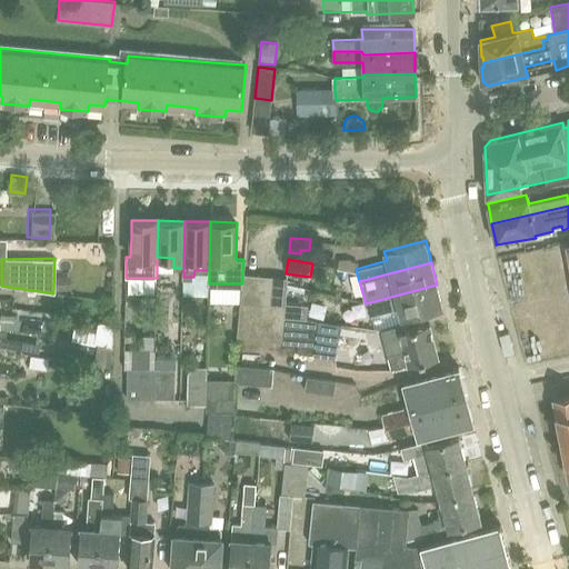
[(240,300),(240,301),(255,302),(256,302),(258,275),(242,273),(242,283),(241,299),(240,300)]
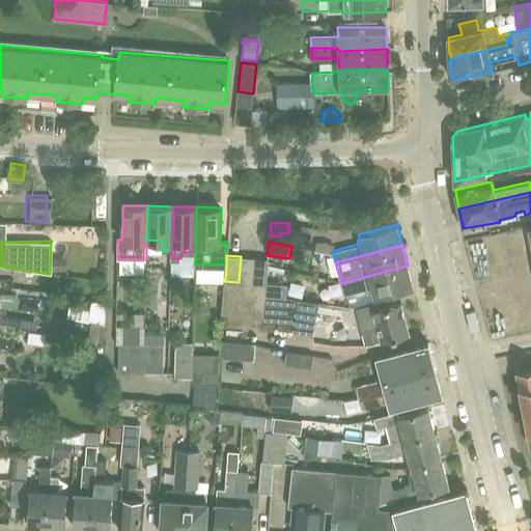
[(241,256),(239,282),(251,283),(254,257),(241,256)]
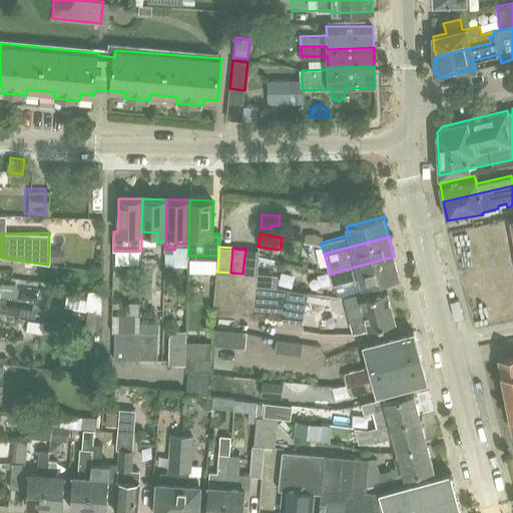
[(245,248),(242,274),(257,275),(258,274),(260,249),(245,248)]
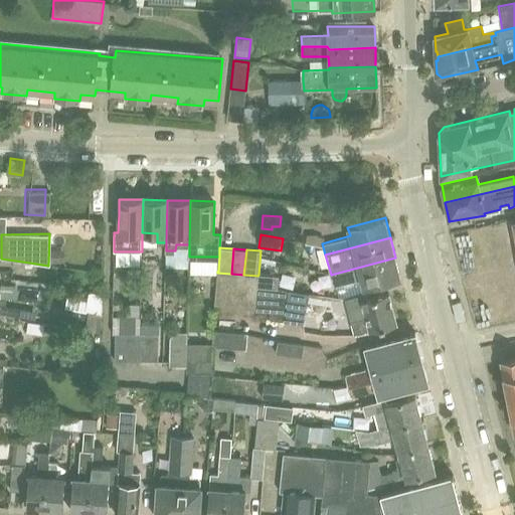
[(400,278),(395,258),(331,275),(334,286),(361,279),(363,288),(400,278)]
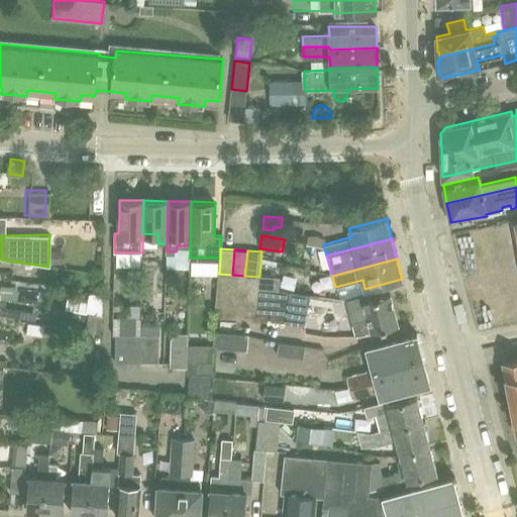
[(218,283),(216,305),(229,306),(231,275),(218,274),(218,283)]
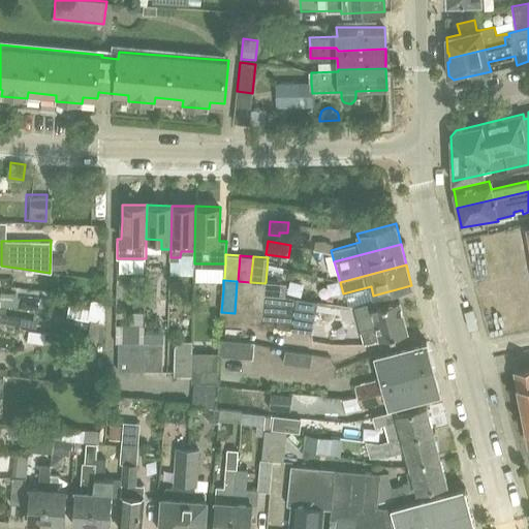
[(237,281),(235,313),(248,314),(250,282),(238,281),(237,281)]
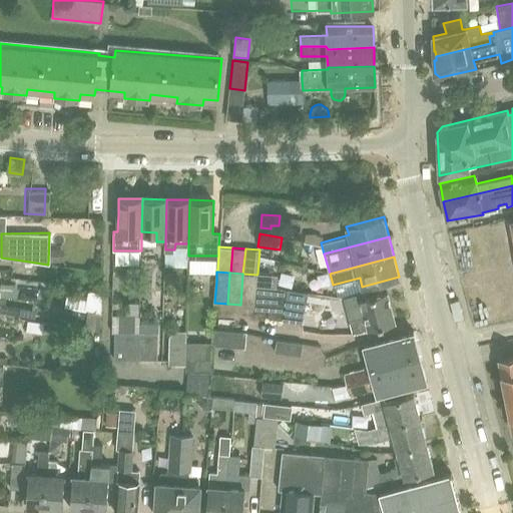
[(242,274),(240,305),(254,306),(255,286),(257,275),(242,274)]
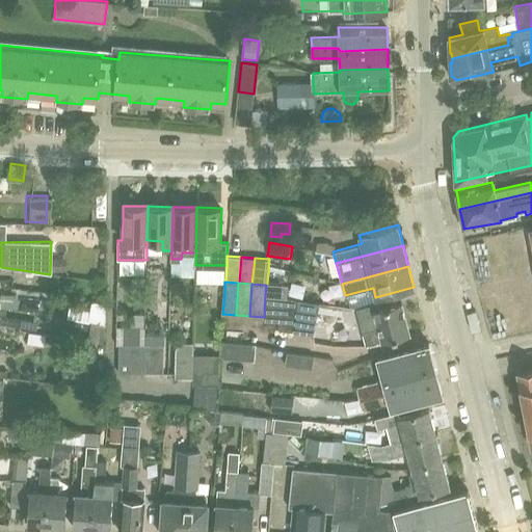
[(266,285),(265,296),(286,298),(287,285),(267,284),(266,285)]
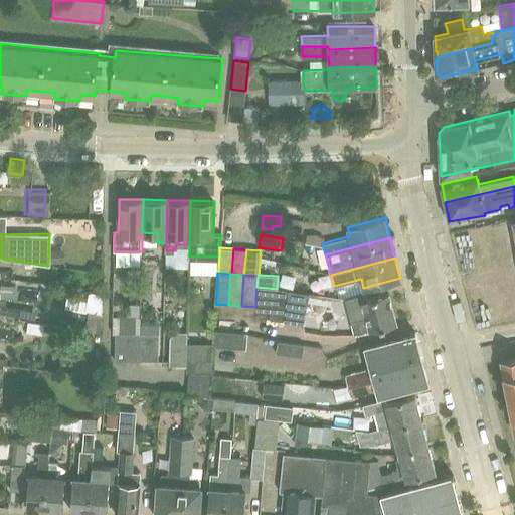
[(73,290),(53,286),(52,291),(72,295),(73,290)]
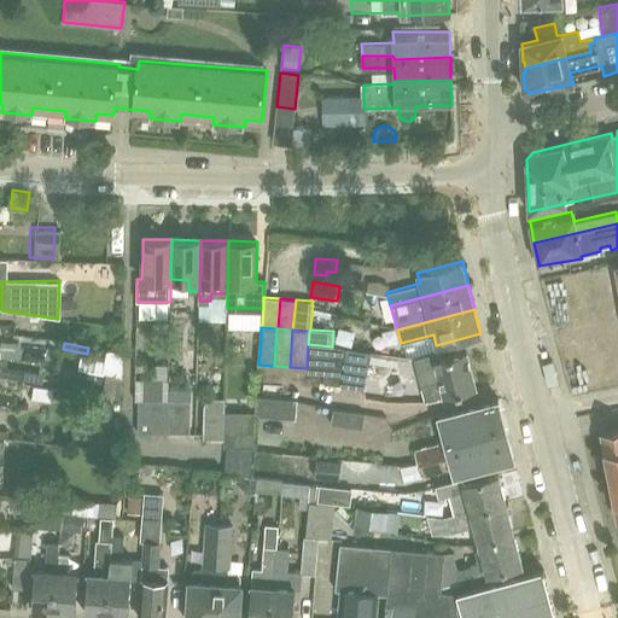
[(345,348),(332,347),(308,344),(307,368),(305,372),(325,373),(324,383),(342,384),(342,386),(362,389),(361,397),(380,401),(384,382),(366,378),(373,351),(345,348)]
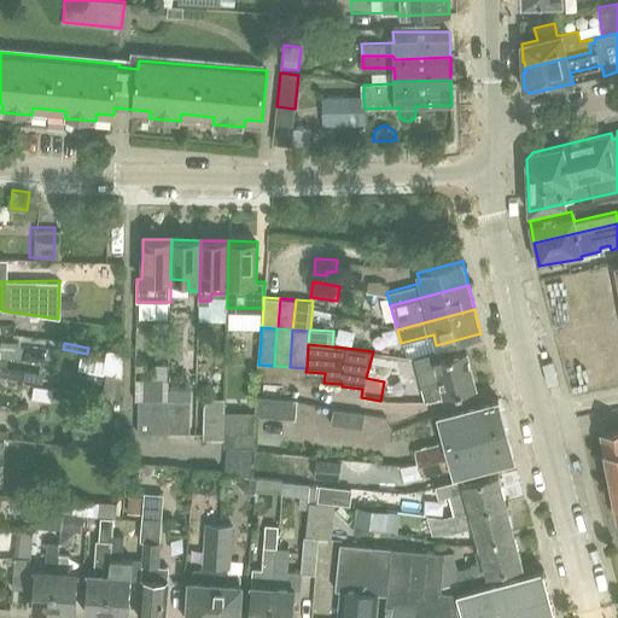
[(101,348),(99,360),(76,356),(75,368),(101,372),(98,396),(114,397),(121,351),(101,348)]
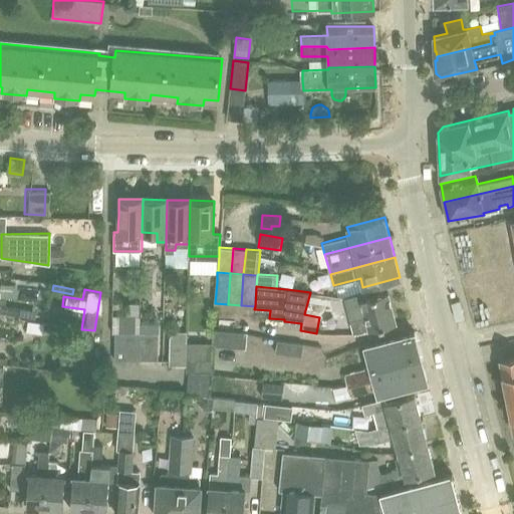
[(346,298),(352,321),(355,333),(396,323),(388,292),(362,299),(361,294),(346,298)]
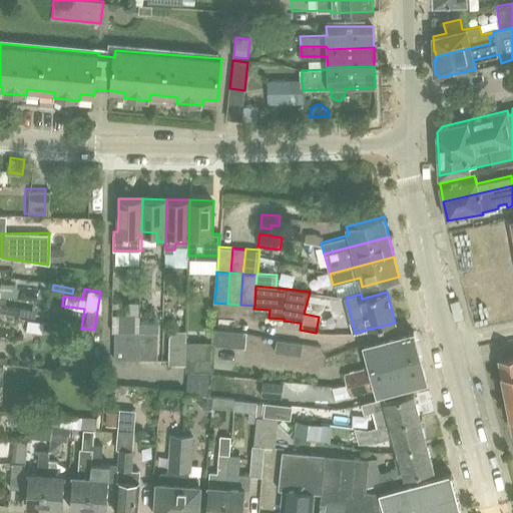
[(212,334),(212,345),(244,347),(244,336),(245,332),(213,330),(212,334)]
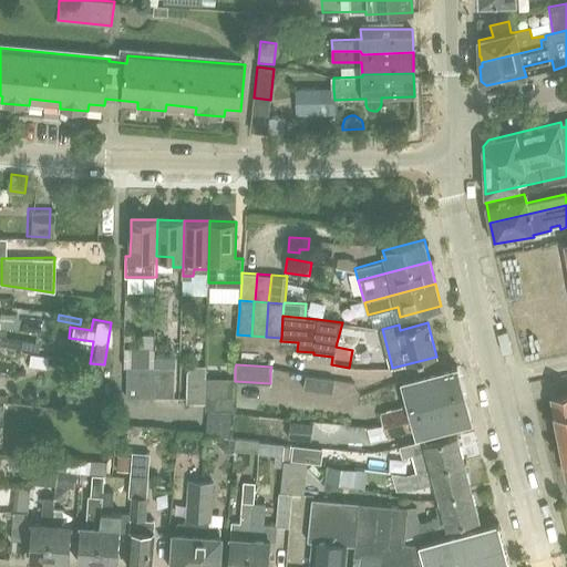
[(379,414),(382,426),(412,419),(411,414),(447,404),(449,409),(467,404),(460,377),(457,368),(457,364),(440,370),(402,379),(409,406),(379,414)]
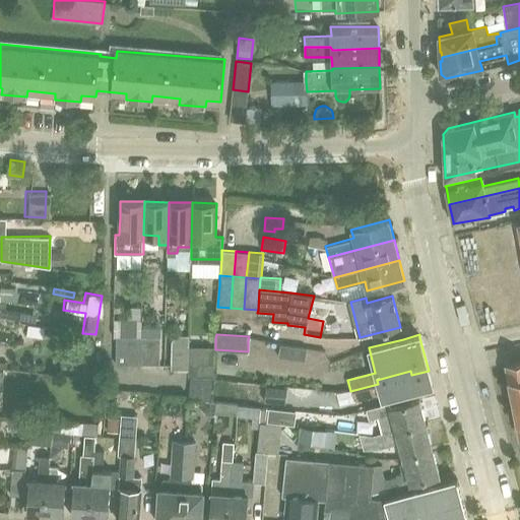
[(71,339),(70,366),(90,367),(91,340),(71,339)]
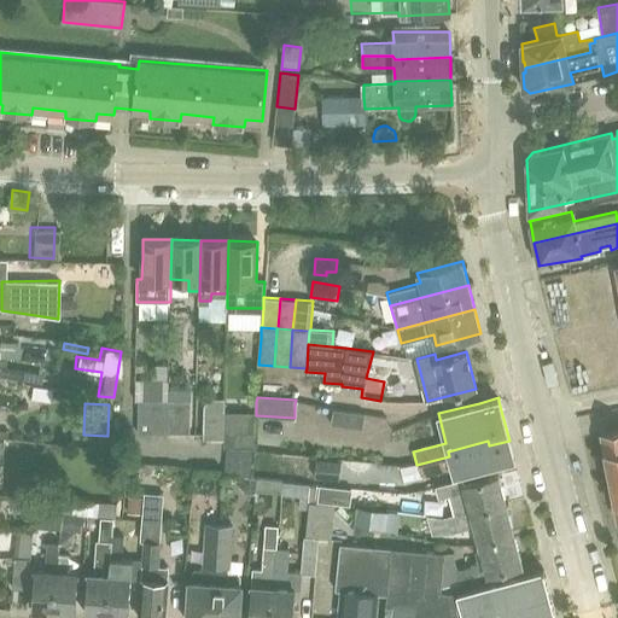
[(139,436),(168,436),(168,404),(139,403),(139,436)]
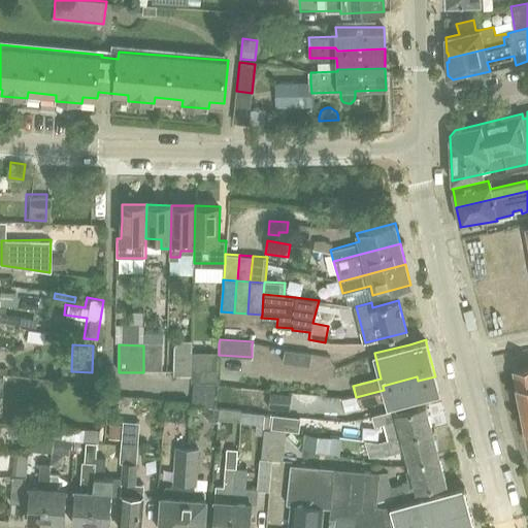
[(164,345),(143,345),(143,372),(164,372),(164,345)]
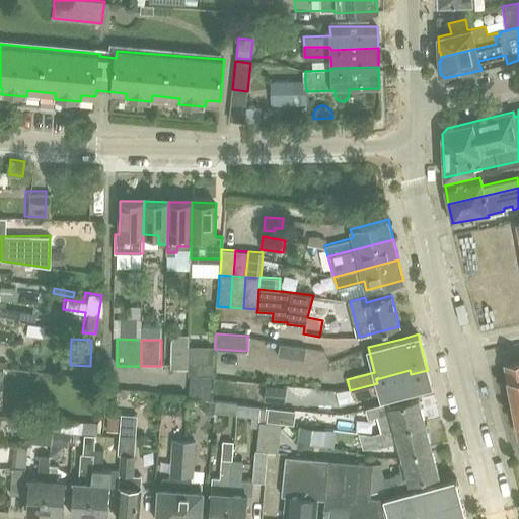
[(306,346),(280,343),(279,355),(305,359),(306,346)]
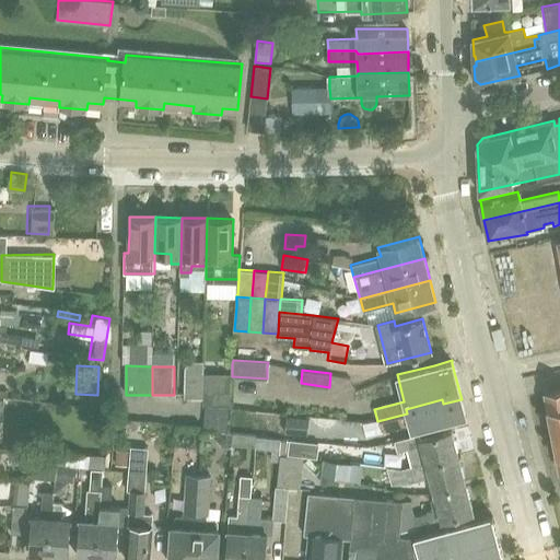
[(201,401),(201,371),(182,371),(182,401),(201,401)]
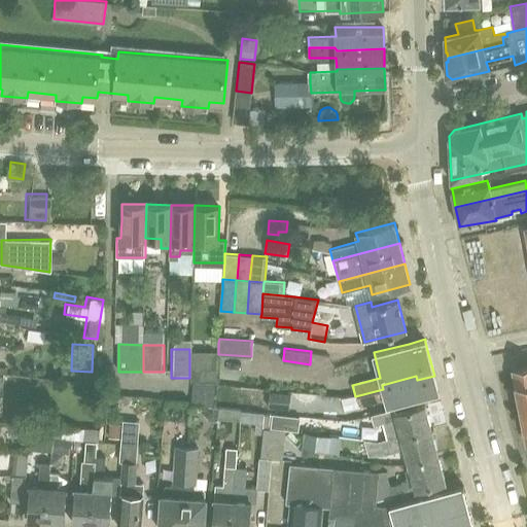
[(523,429),(526,430),(526,436),(526,437),(525,440),(526,441),(526,440),(526,365),(514,369),(525,428),(523,428),(523,429)]
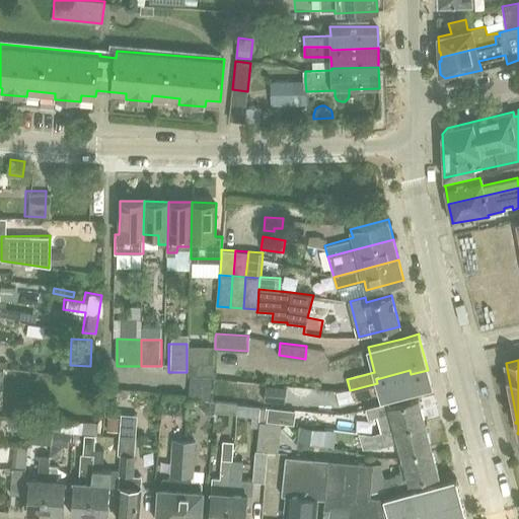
[(196,381),(191,380),(189,397),(210,399),(213,370),(197,368),(196,381)]
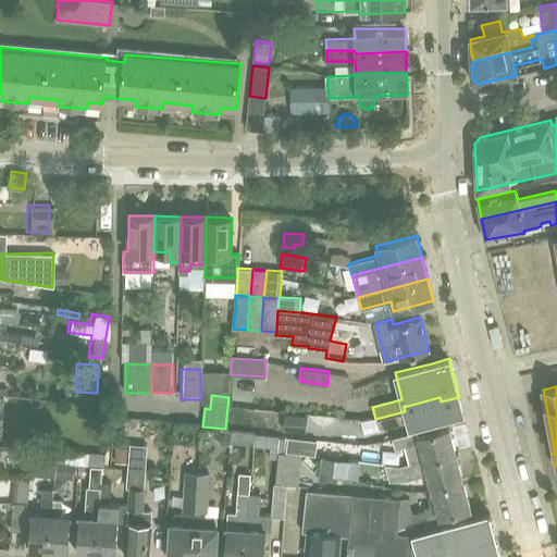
[(405,411),(375,419),(379,430),(408,422),(409,429),(463,415),(459,397),(441,401),(440,397),(404,407),(405,411)]
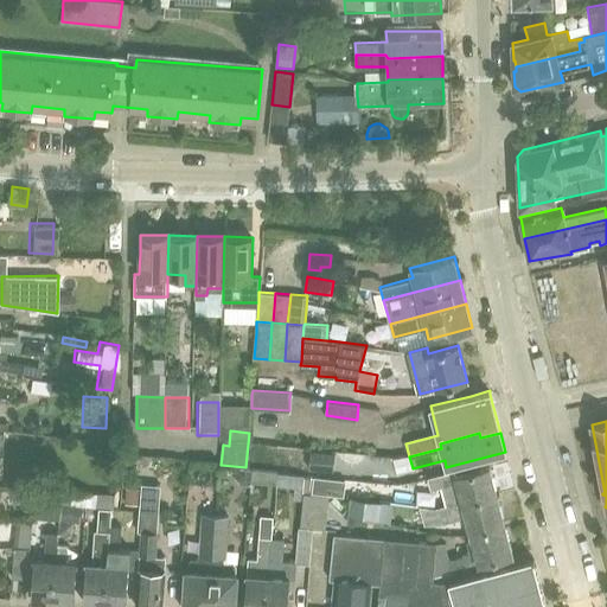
[(336,449),(310,448),(308,467),(334,470),(336,449)]
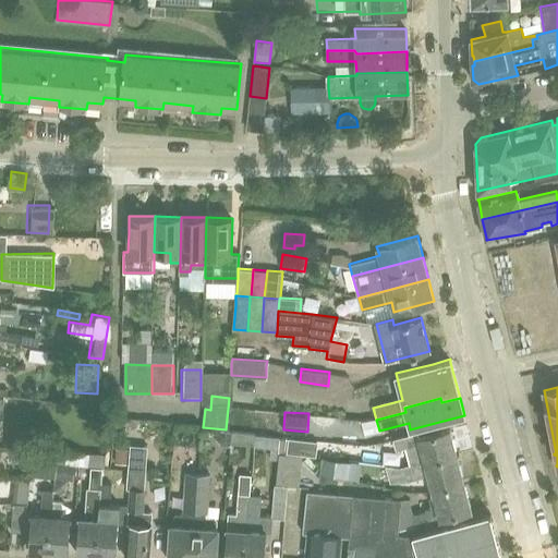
[(450,428),(433,433),(419,436),(419,435),(393,441),(397,452),(407,450),(411,466),(426,462),(457,453),(450,428)]
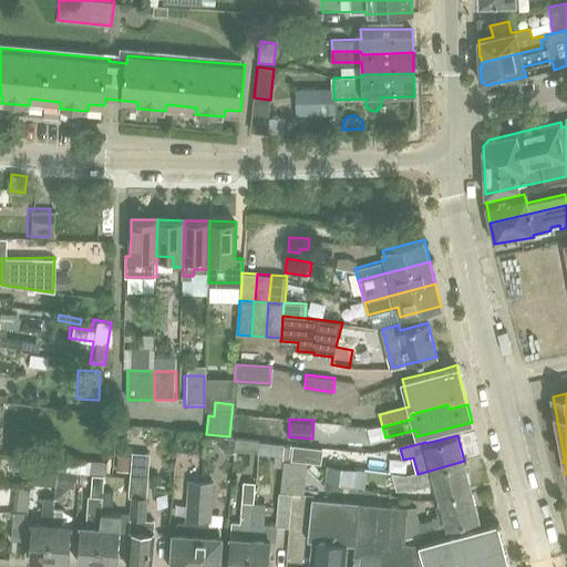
[(236,439),(230,437),(220,436),(219,445),(226,452),(232,452),(235,450),(236,439)]
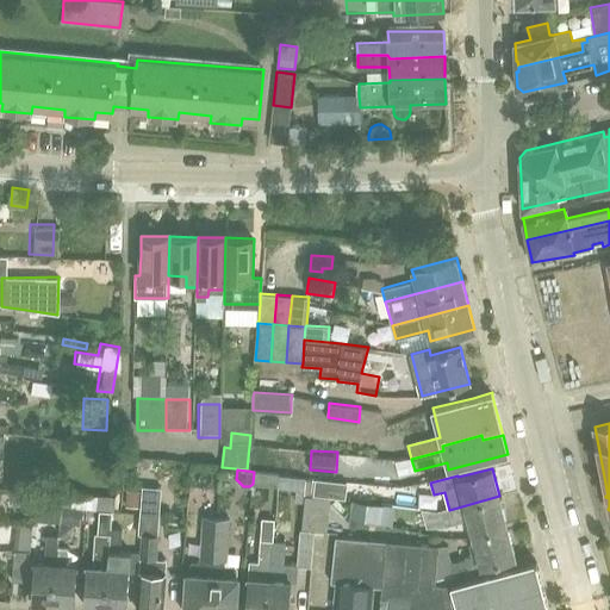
[(254,472),(253,484),(278,487),(279,474),(254,472)]
